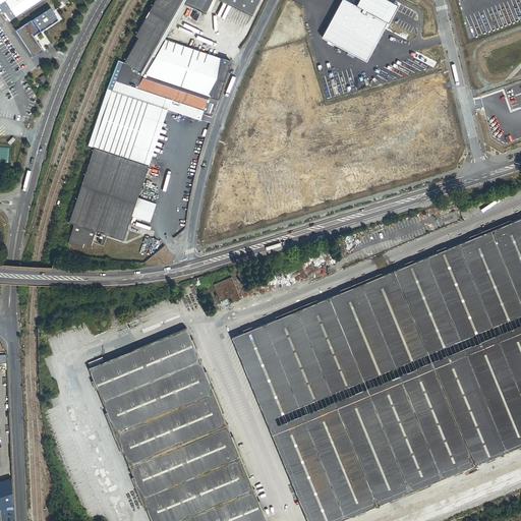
[(0,0),(0,4),(9,19),(38,0),(0,0)]
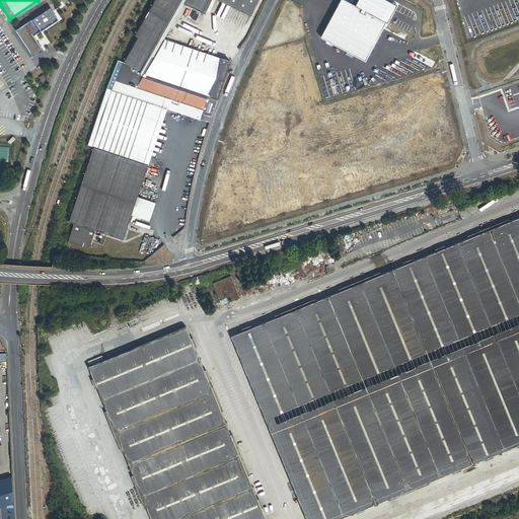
[(186,2),(186,0),(155,0),(136,35),(139,38),(125,63),(147,70),(152,60),(164,39),(186,2)]
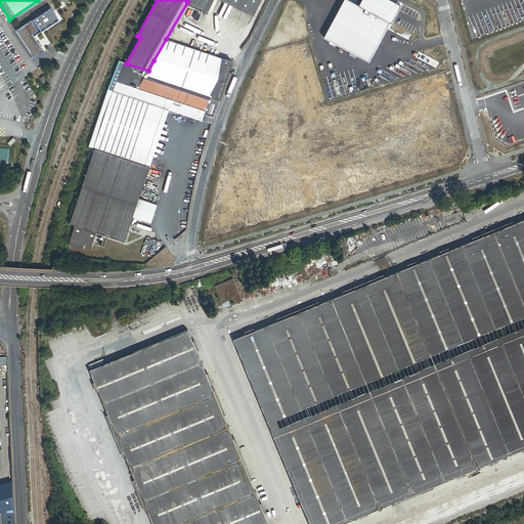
[(187,0),(187,2),(208,12),(214,0),(222,0),(254,15),(260,0),(187,0)]
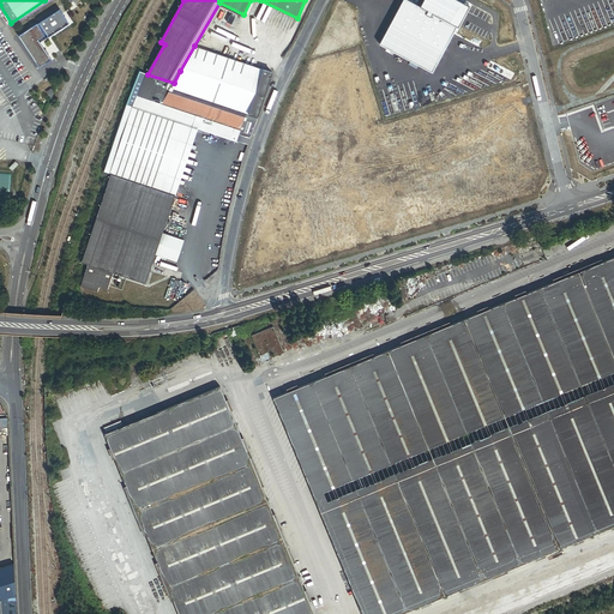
[(468,5),(458,0),(421,0),(420,5),(410,0),(401,0),(379,43),(432,71),(456,24),(457,25),(468,5)]
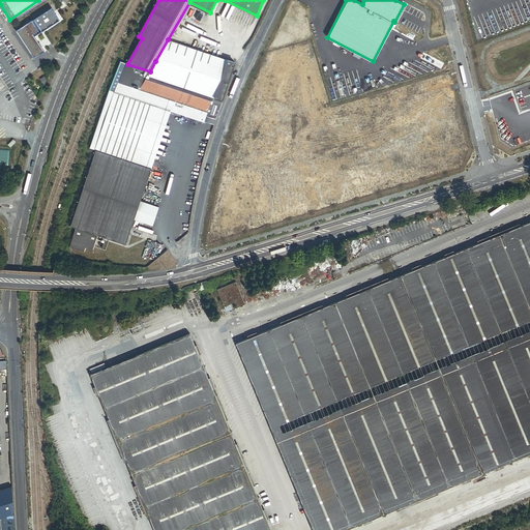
[(41,29),(60,18),(51,4),(33,17),(33,18),(32,19),(38,28),(33,32),(34,34),(41,29)]
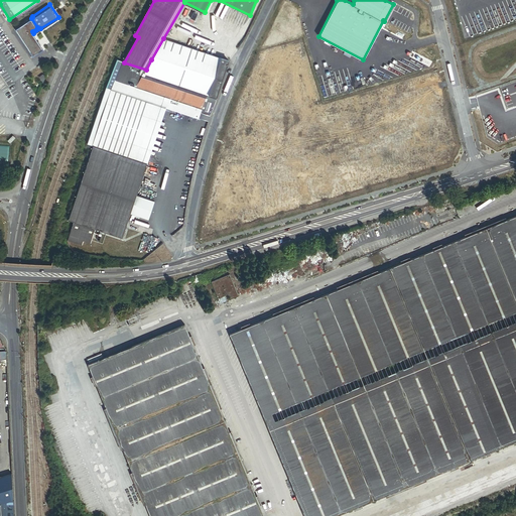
[(33,54),(43,47),(33,33),(32,31),(37,27),(31,18),(15,28),(33,54)]
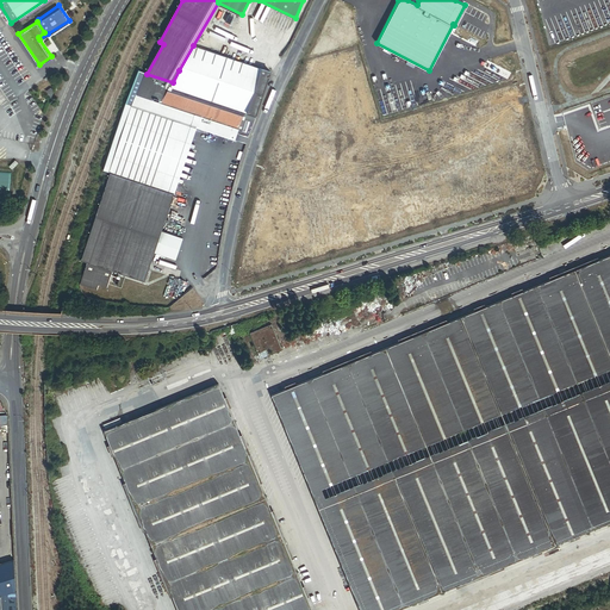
[(257,116),(272,72),(193,45),(179,70),(173,82),(162,104),(240,130),(246,112),(257,116)]
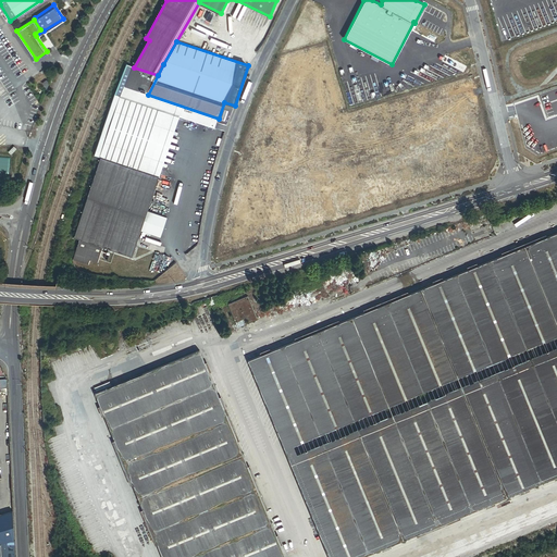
[(158,75),(134,67),(125,87),(148,95),(158,75)]
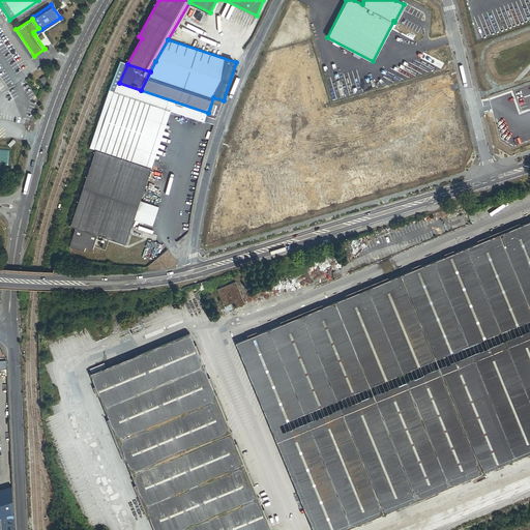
[(205,122),(208,113),(141,90),(119,83),(116,92),(171,111),(205,122)]
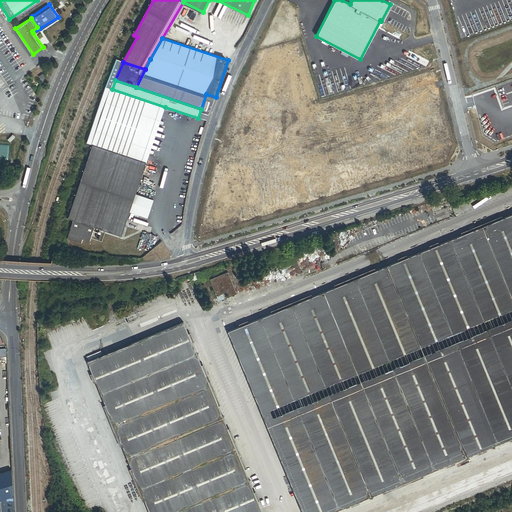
[(112,89),(106,87),(90,133),(96,135),(112,89)]
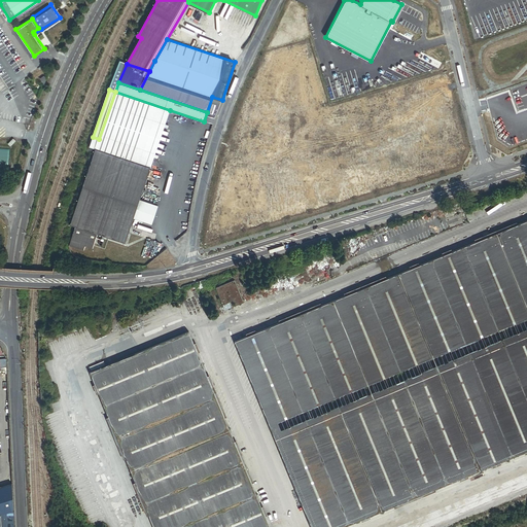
[(170,110),(115,92),(99,139),(96,149),(151,168),(170,110)]
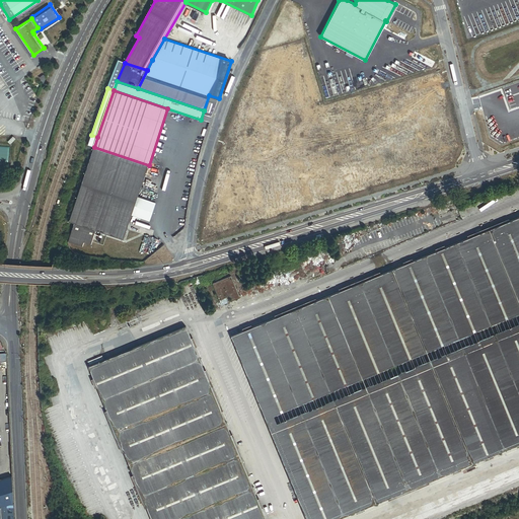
[(68,241),(75,244),(83,246),(84,242),(91,245),(96,230),(124,239),(127,230),(130,222),(132,215),(138,197),(149,165),(94,147),(69,221),(74,223),(68,241)]
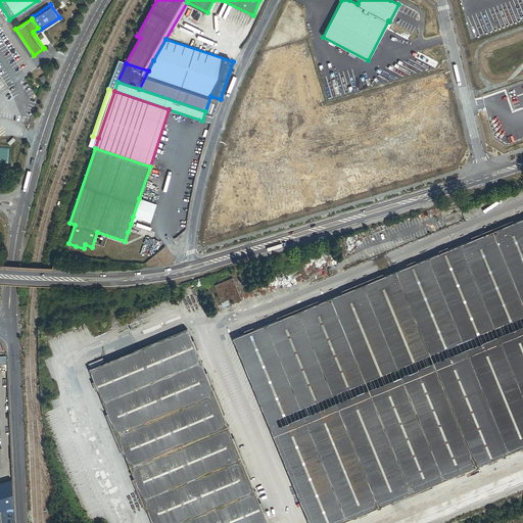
[(139,198),(133,217),(151,223),(157,204),(139,198)]
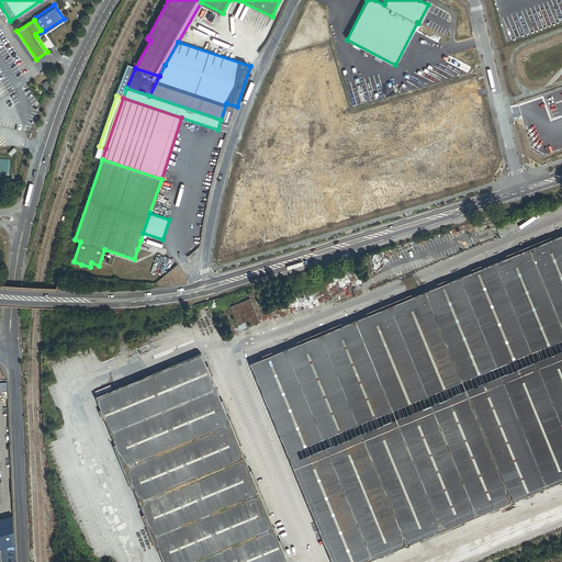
[(160,247),(163,239),(143,233),(141,240),(147,243),(160,247)]
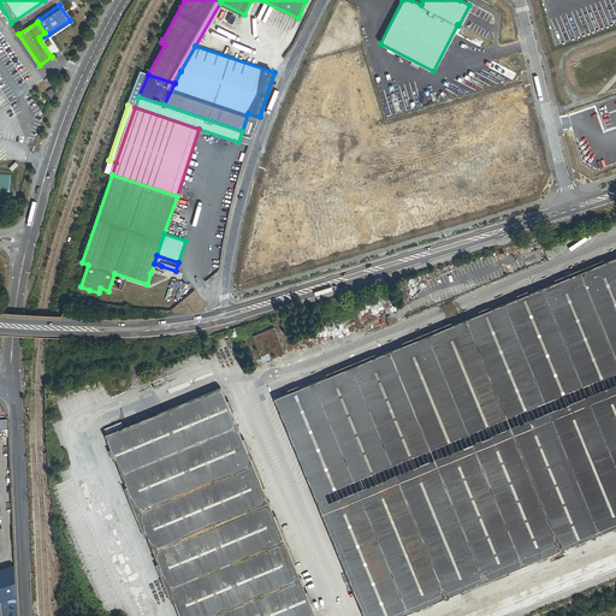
[(615,259),(272,401),(360,615),(404,615),(615,529),(615,259)]
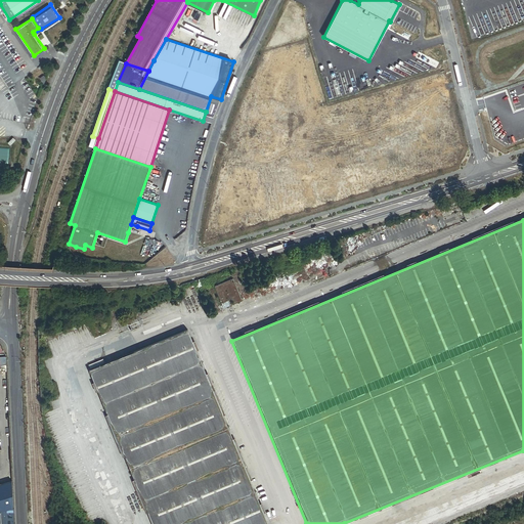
[(137,226),(131,224),(128,232),(135,234),(137,226)]
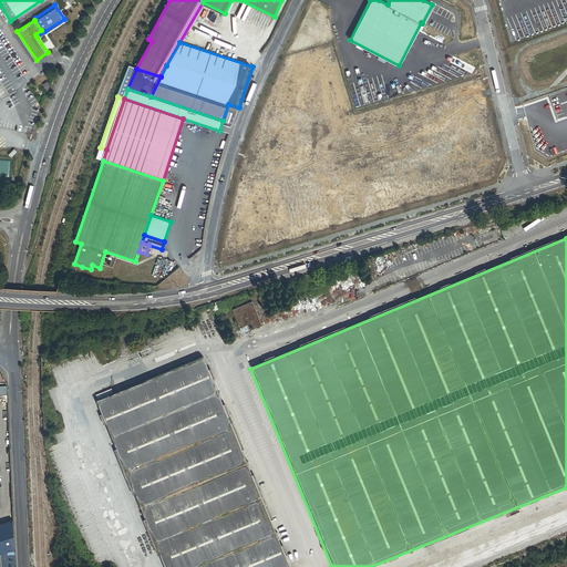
[(254,302),(234,311),(243,334),(263,327),(254,302)]
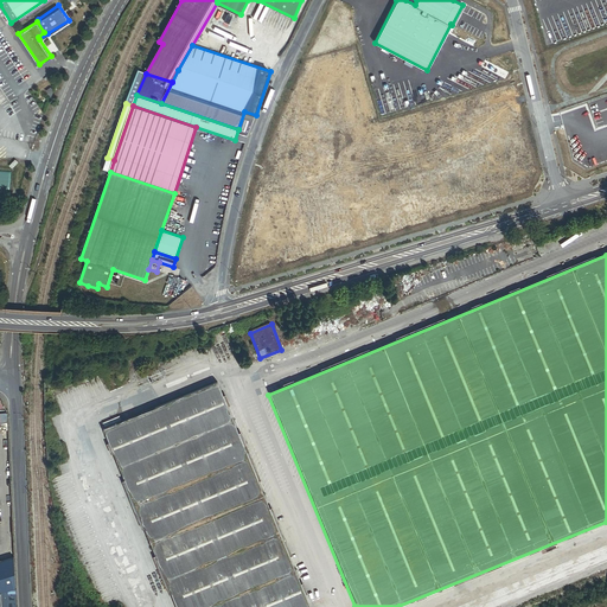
[(310,606),(216,383),(102,429),(174,606),(310,606)]
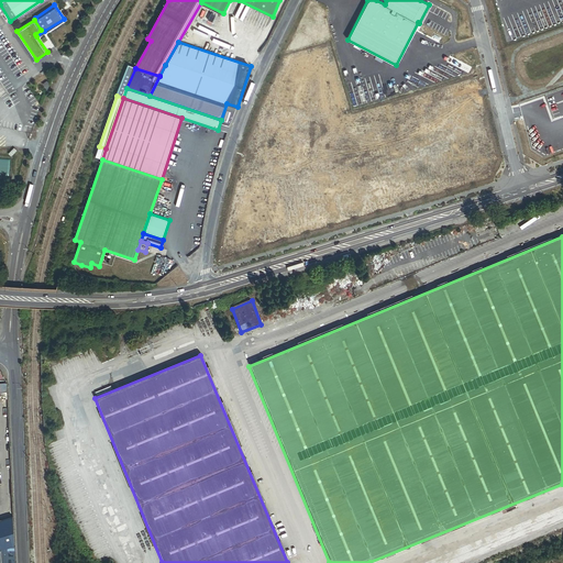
[(0,549),(14,545),(13,518),(0,521),(0,549)]
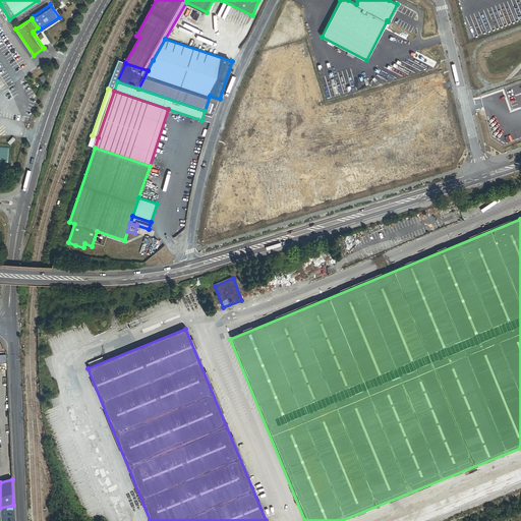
[(13,520),(13,505),(0,508),(0,520),(13,520)]
